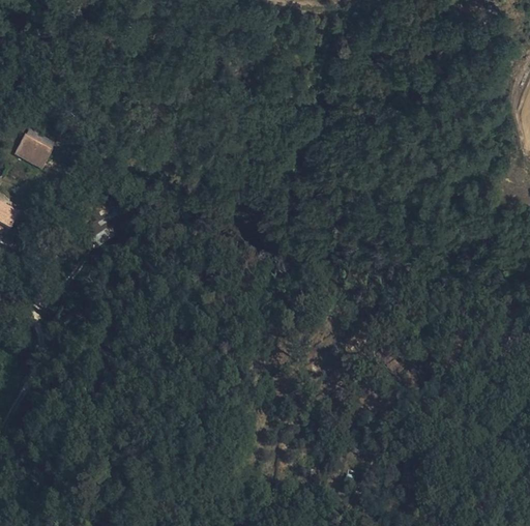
[(40,167),(54,140),(29,127),(15,153),(40,167)]
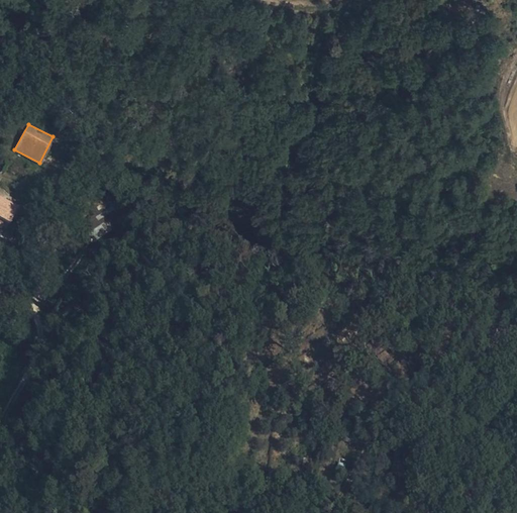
[(0,197),(0,217),(9,222),(17,207),(0,197)]
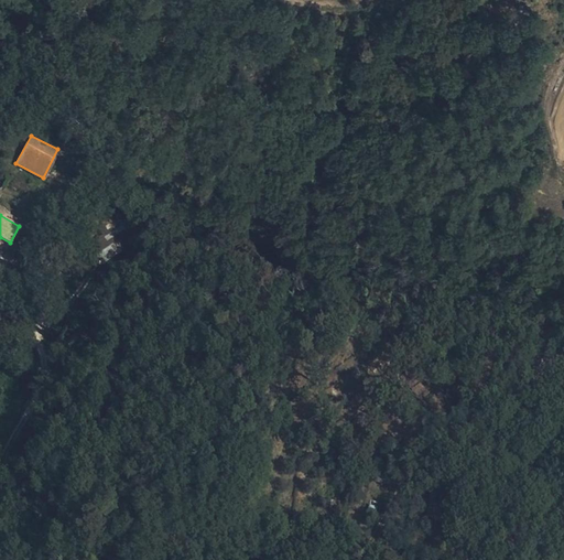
[(144,233),(132,216),(125,222),(136,239),(144,233)]
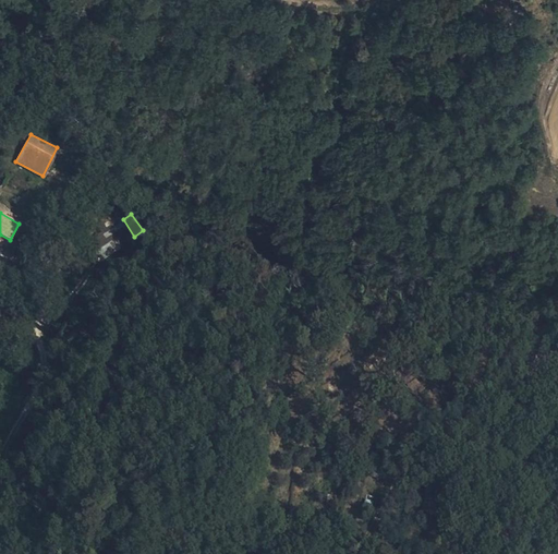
[(0,244),(5,248),(10,240),(0,235),(0,244)]
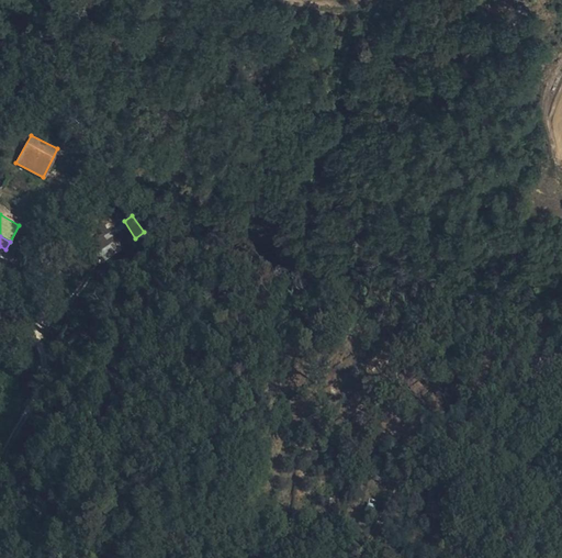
[(531,393),(542,391),(541,379),(530,381),(531,393)]
